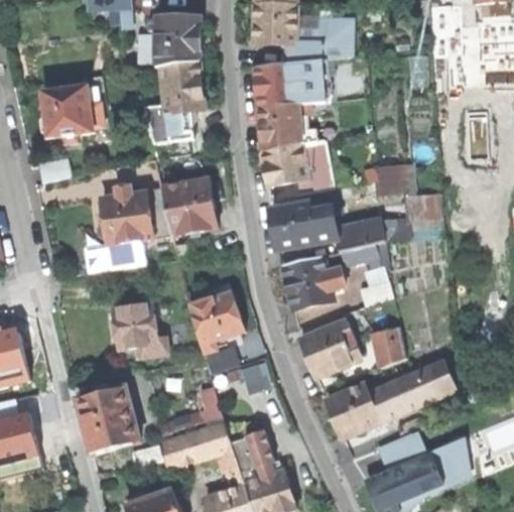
[(86,0),(87,8),(98,7),(97,0),(86,0)]
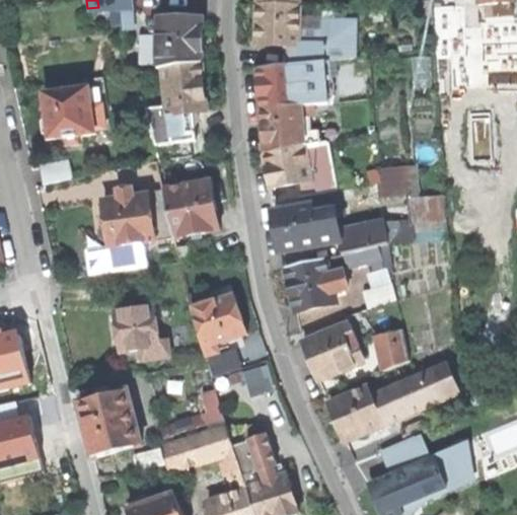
[(297,42),(297,61),(328,58),(341,57),(340,42),(315,42),(316,2),(298,2),(257,1),(256,24),(255,42),(297,42)]
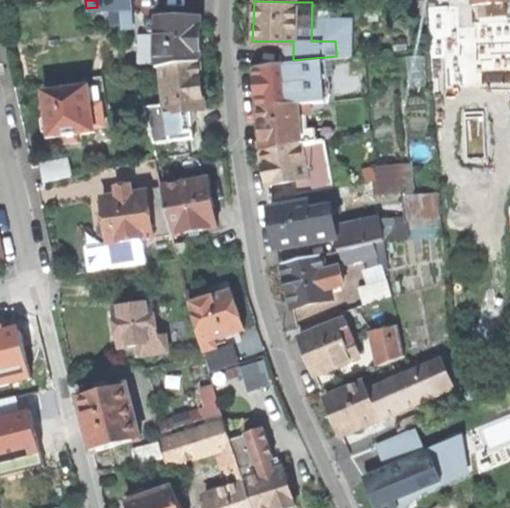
[(509,4),(479,6),(480,27),(460,28),(462,69),(509,66),(509,4)]
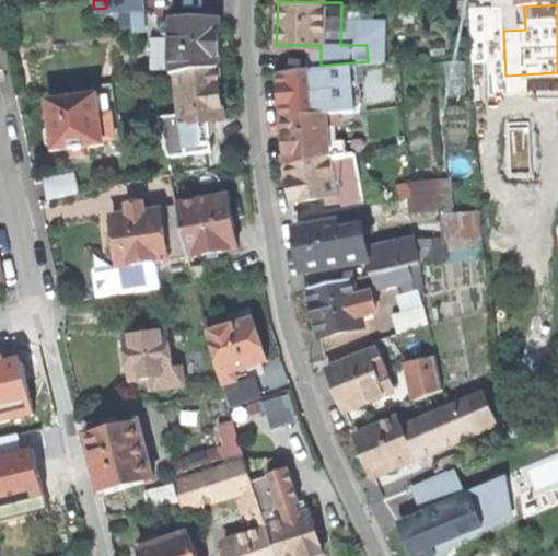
[(119,22),(130,21),(129,6),(117,7),(119,22)]
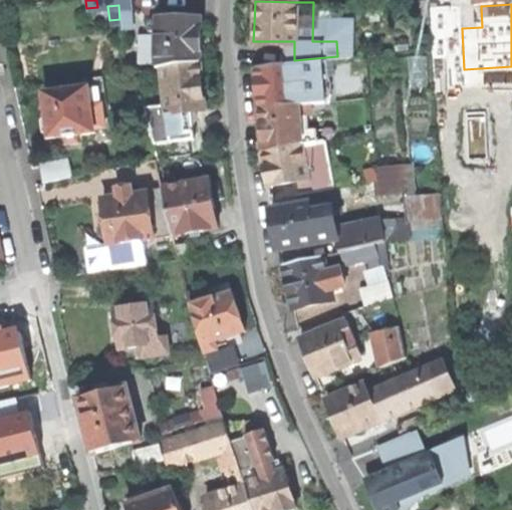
[(162,63),(199,58),(199,37),(199,15),(156,15),(156,22),(150,21),(150,28),(156,28),(155,64),(162,63)]
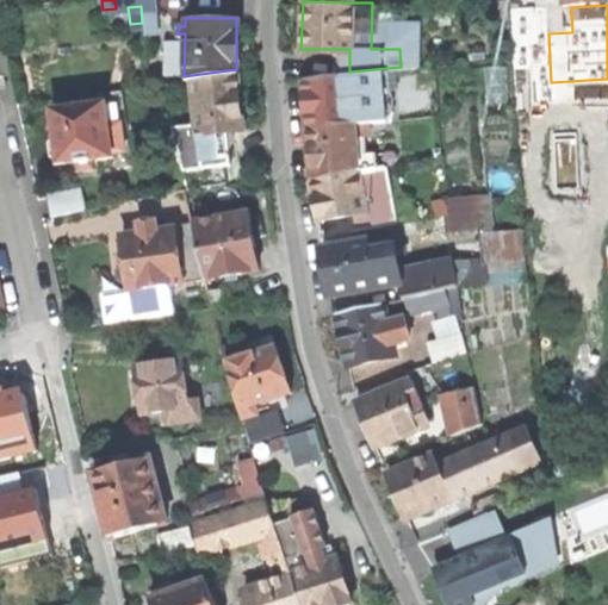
[(305,129),(309,176),(357,168),(365,167),(363,135),(354,135),(351,88),(388,85),(386,68),(349,72),(302,76),(305,129)]
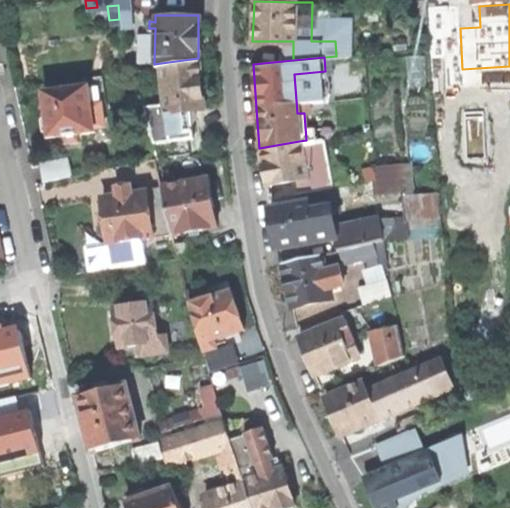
[(200,82),(198,58),(161,63),(165,112),(188,108),(202,106),(200,82)]
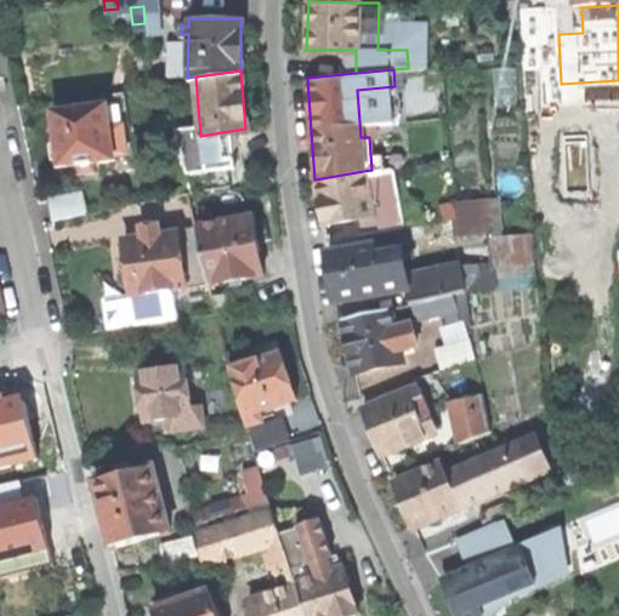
[(100,92),(100,102),(106,102),(113,152),(125,149),(121,125),(126,125),(121,89),(100,92)]
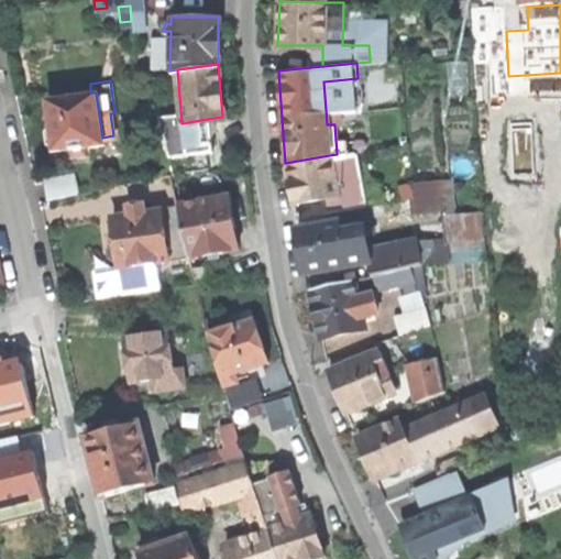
[(90,92),(46,98),(50,123),(47,123),(44,128),(45,136),(45,141),(51,144),(52,144),(53,148),(69,145),(70,154),(84,153),(84,144),(102,141),(102,138),(96,92),(90,92)]
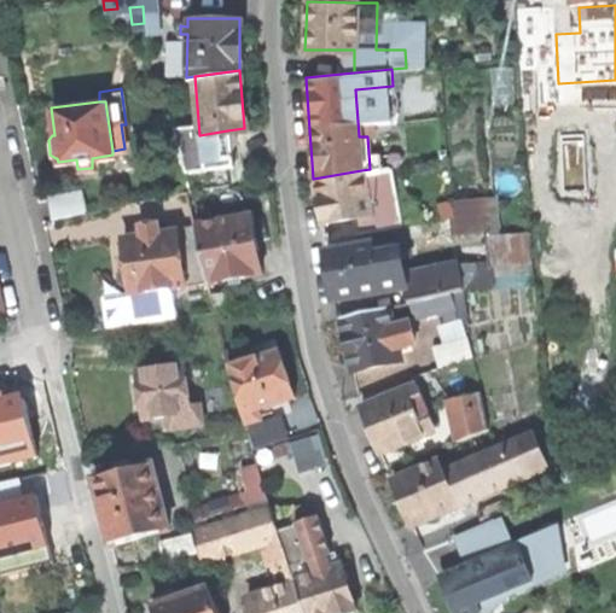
[(209,173),(234,168),(227,130),(199,135),(209,173)]
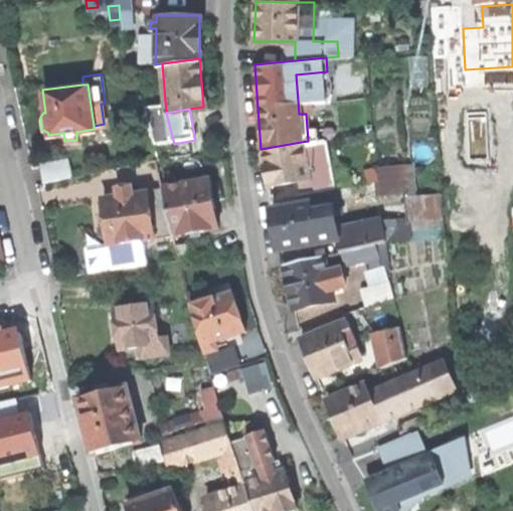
[(174,144),(166,113),(147,116),(154,146),(174,144)]
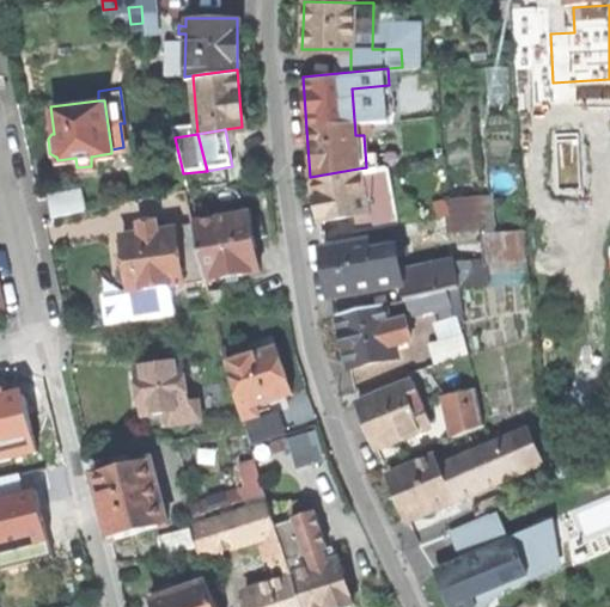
[(365,227),(397,222),(388,163),(366,167),(358,169),(310,177),(315,202),(317,216),(363,209),(365,227)]
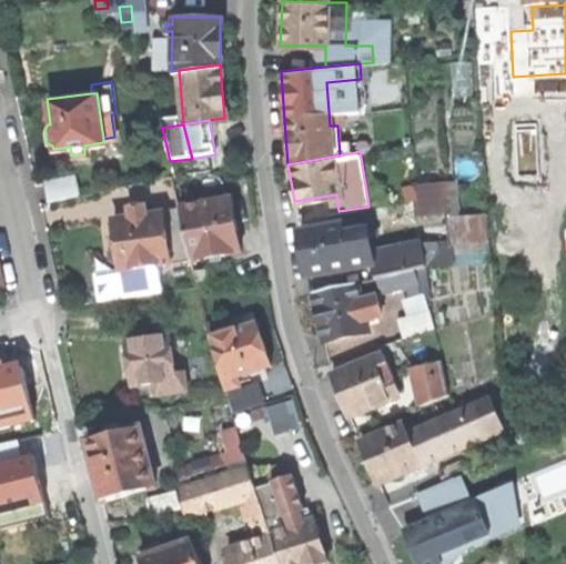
[(73,172),(41,178),(44,199),(77,192),(73,172)]
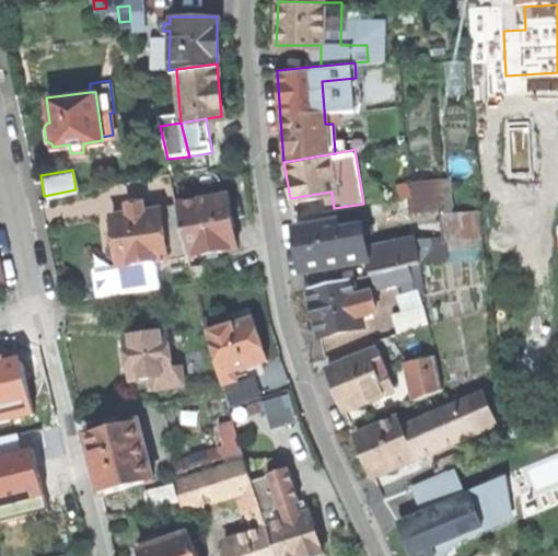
[(437,177),(408,180),(411,207),(439,204),(437,177)]
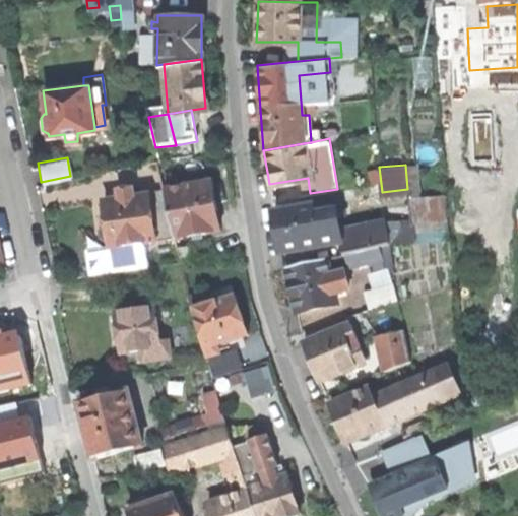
[(164,188),(164,189),(175,235),(219,228),(214,202),(210,180),(164,188)]
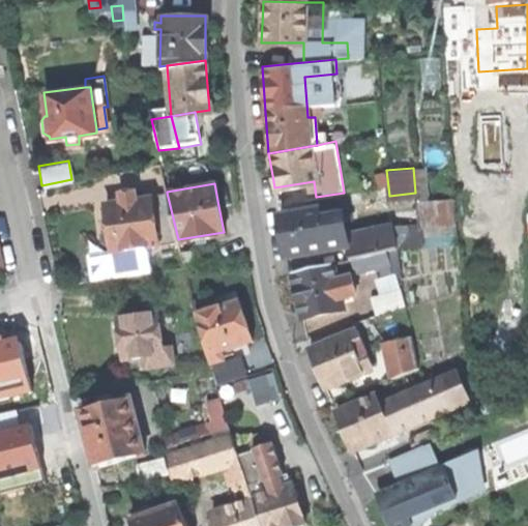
[(134,190),(120,192),(121,201),(105,203),(107,215),(108,227),(105,228),(100,233),(101,241),(108,245),(111,244),(112,250),(178,240),(178,239),(167,193),(150,195),(150,197),(135,199),(134,190)]
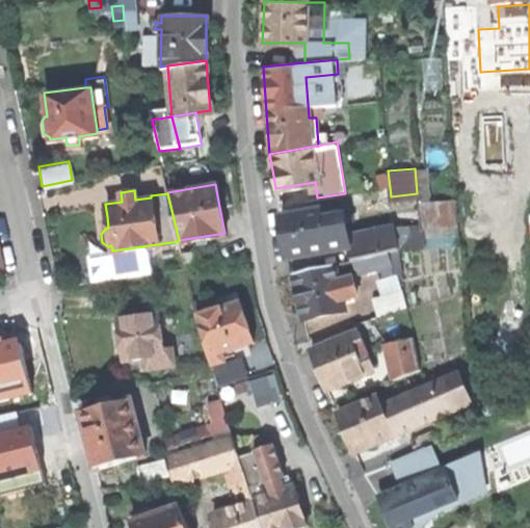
[(455,198),(416,201),(418,226),(456,221),(455,198)]
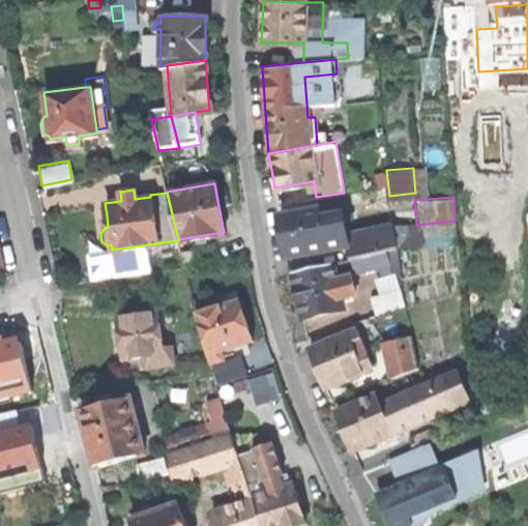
[(349,257),(352,257),(396,247),(390,225),(345,234),(342,220),(349,218),(348,213),(319,217),(317,206),(277,213),(282,236),(285,255),(347,243),(349,257)]
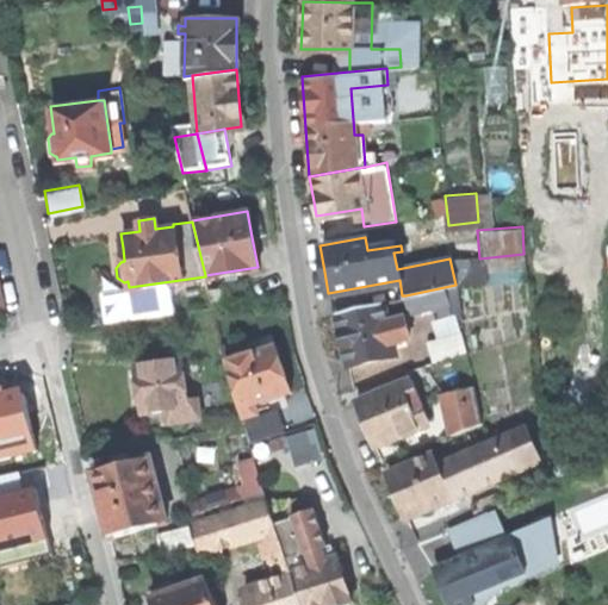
[(456,285),(405,295),(408,309),(436,303),(439,317),(460,315),(456,285)]
